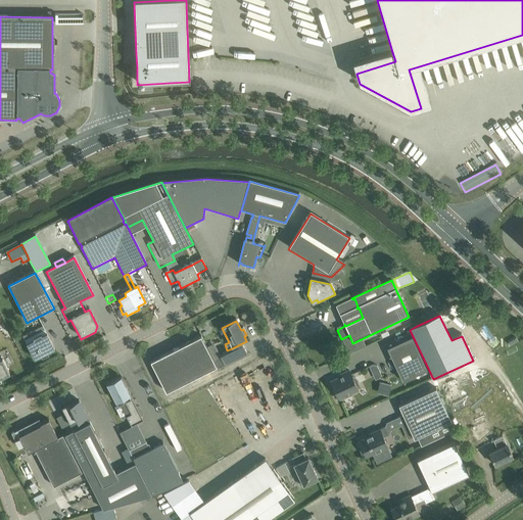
[(54,350),(47,335),(42,337),(41,336),(33,340),(34,341),(27,345),(35,361),(41,358),(42,359),(49,356),(48,353),(54,350)]
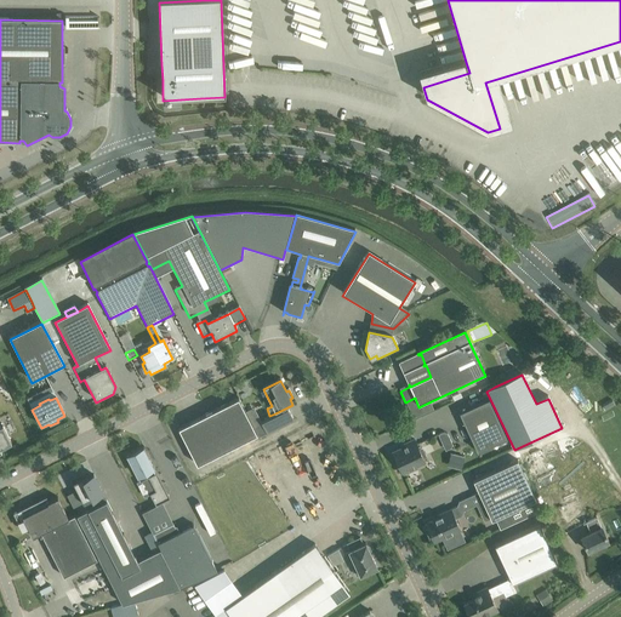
[(178,430),(198,467),(257,436),(239,400),(178,430)]
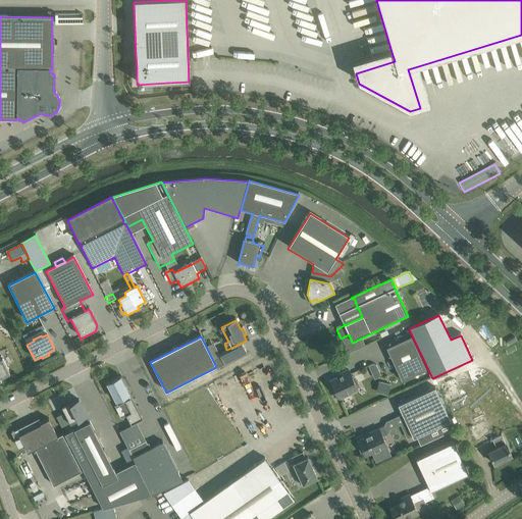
[(386,349),(402,382),(426,370),(411,338),(386,349)]
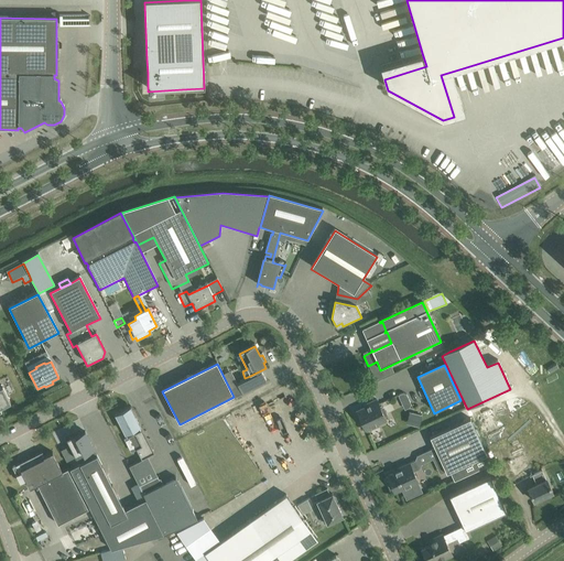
[(237,386),(242,397),(267,385),(261,374),(237,386)]
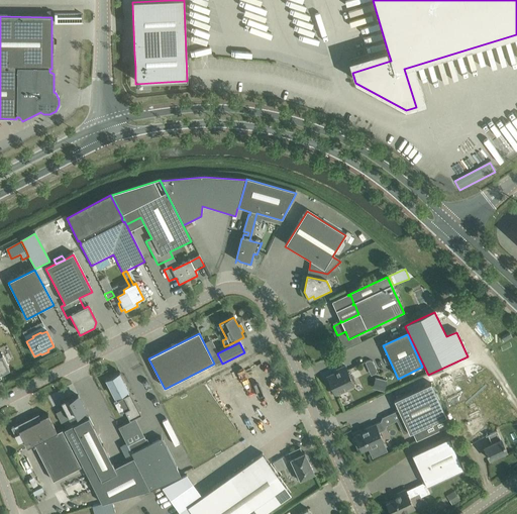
[(0,377),(0,378),(0,376),(10,371),(8,368),(2,356),(0,357),(0,356),(0,377)]
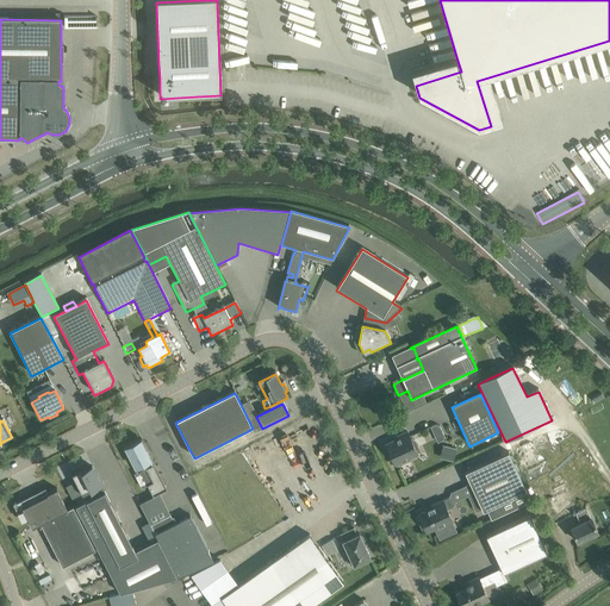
[(430,431),(439,443),(444,439),(436,426),(430,431)]
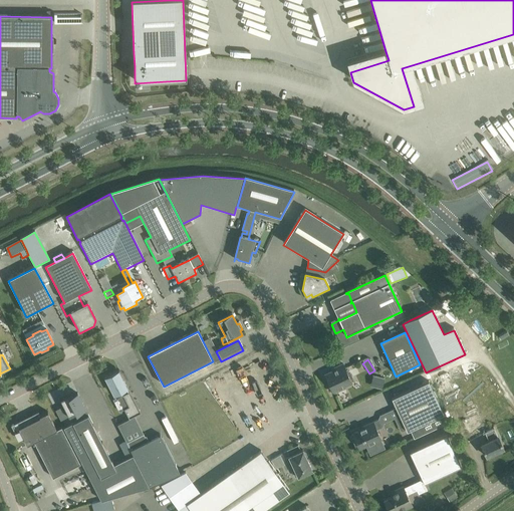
[(325,376),(332,394),(336,392),(336,394),(345,390),(344,388),(351,385),(343,366),(337,369),(338,370),(325,376)]
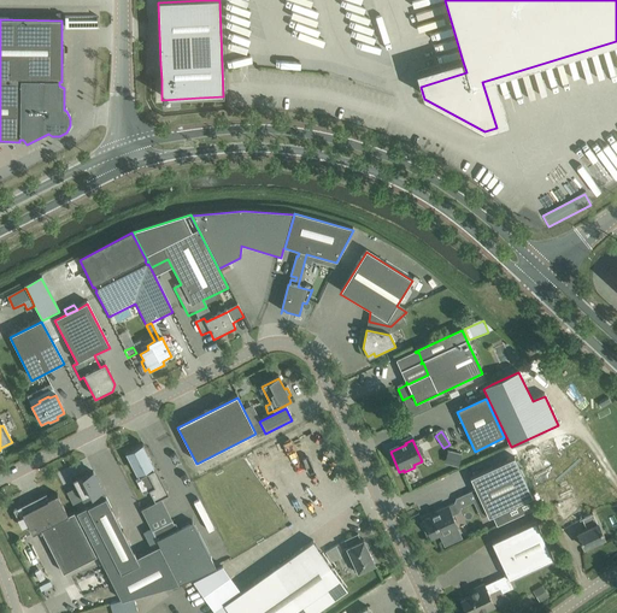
[(145,448),(137,449),(125,454),(139,481),(147,477),(154,490),(148,493),(154,505),(169,497),(145,448)]
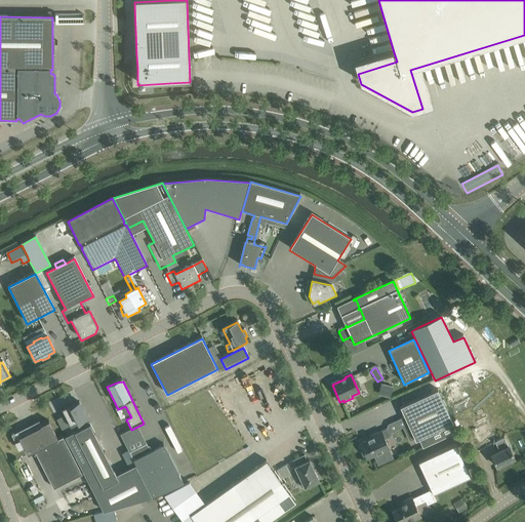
[(384,387),(380,397),(390,400),(393,389),(384,387)]
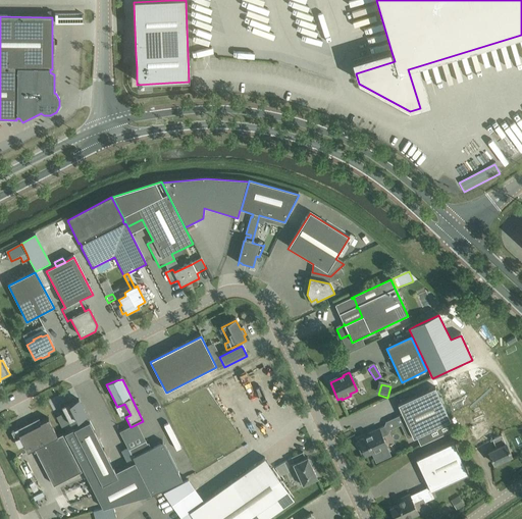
[(413,439),(416,438),(420,448),(455,431),(435,390),(398,406),(413,439)]
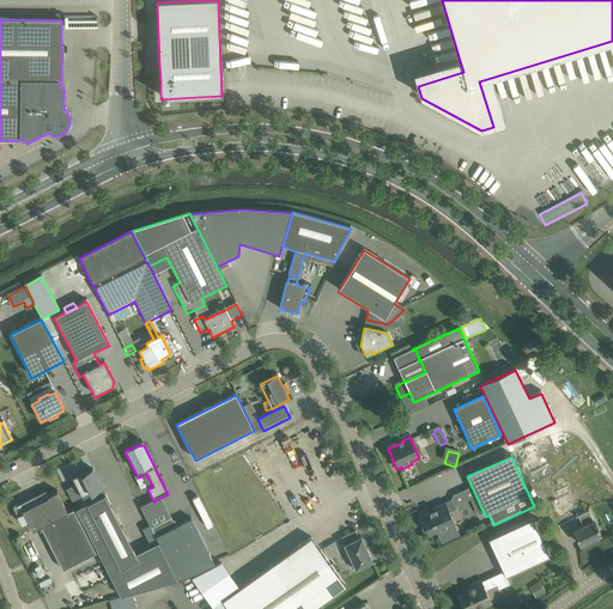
[(77,501),(95,492),(86,474),(80,477),(79,475),(66,481),(77,501)]
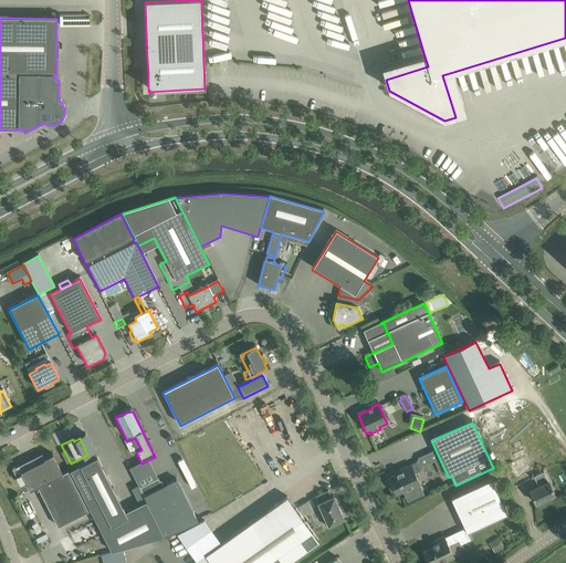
[(12,470),(21,487),(27,483),(31,491),(38,488),(59,529),(88,513),(67,472),(63,475),(53,456),(45,460),(42,455),(12,470)]
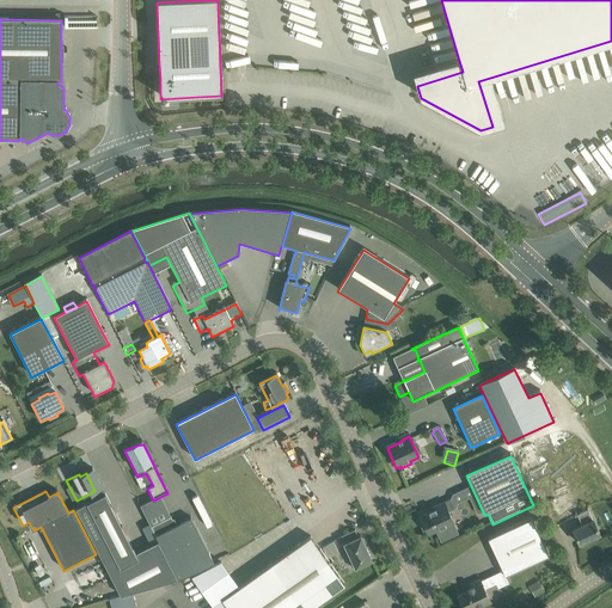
[(75,510),(121,599),(177,582),(158,544),(135,556),(105,496),(75,510)]
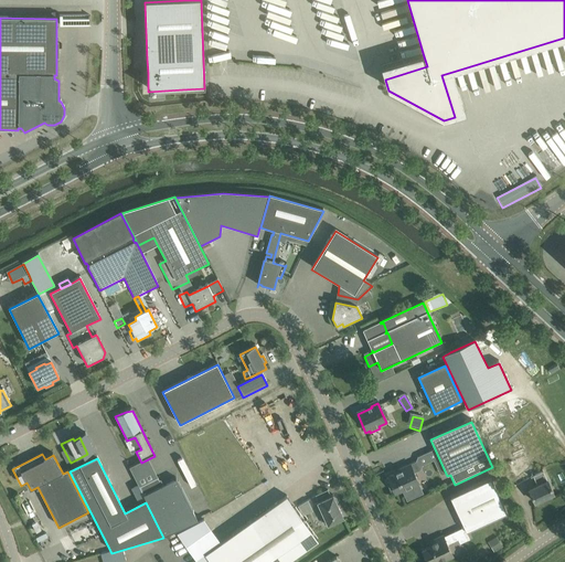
[(387,485),(391,491),(393,490),(395,496),(402,492),(407,502),(423,496),(418,485),(414,475),(420,473),(416,464),(411,467),(411,466),(397,473),(398,475),(387,479),(390,484),(387,485)]
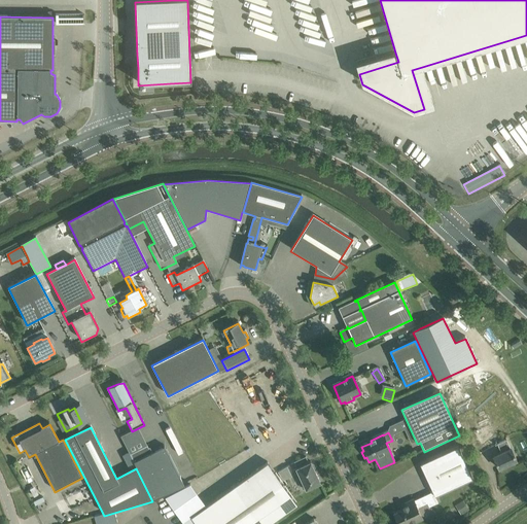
[(147,447),(130,456),(153,501),(184,488),(199,481),(178,441),(151,454),(147,447)]
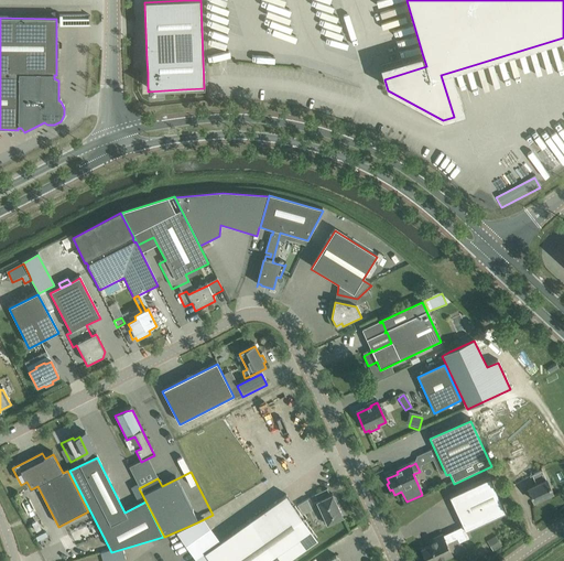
[(528,491),(533,504),(553,495),(542,473),(534,476),(539,485),(528,491)]
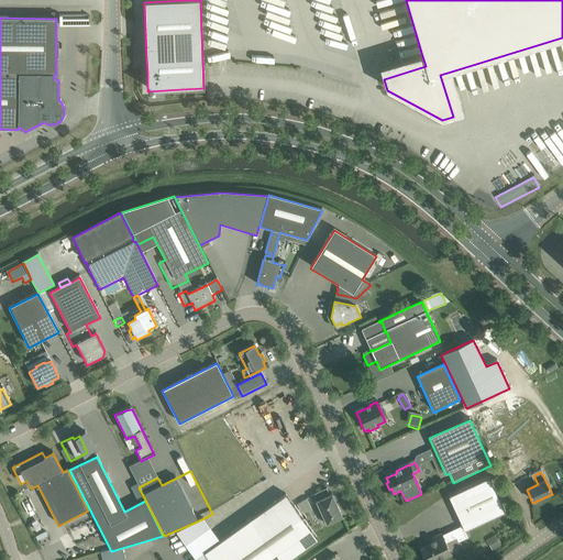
[(449,497),(464,531),(505,513),(488,479),(449,497)]
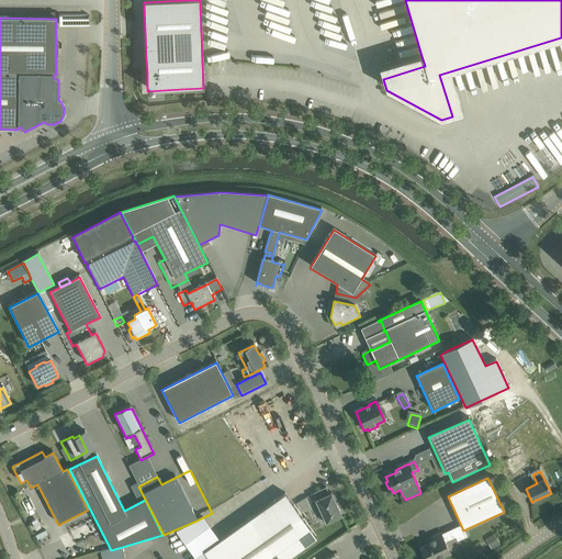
[(327,523),(328,524),(335,521),(334,520),(341,516),(330,494),(328,495),(326,490),(314,495),(316,501),(316,502),(318,506),(315,507),(318,516),(322,514),(326,523),(327,523)]
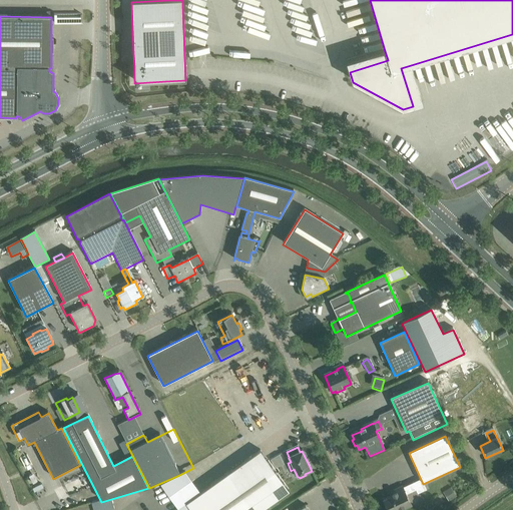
[(200,494),(179,509),(262,509),(289,491),(269,463),(268,463),(261,452),(200,494)]
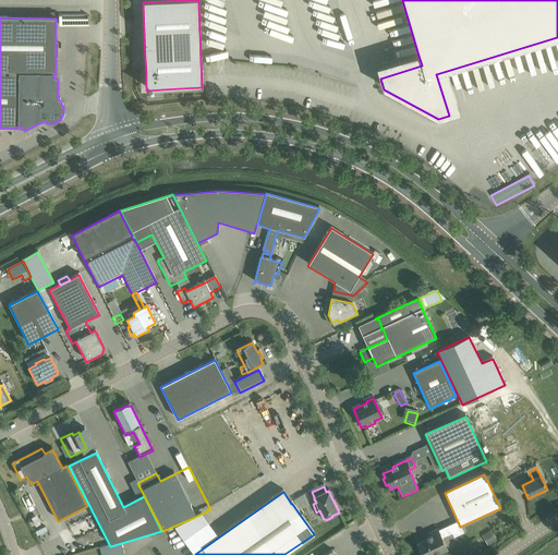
[(303,497),(294,503),(301,511),(308,507),(303,497)]
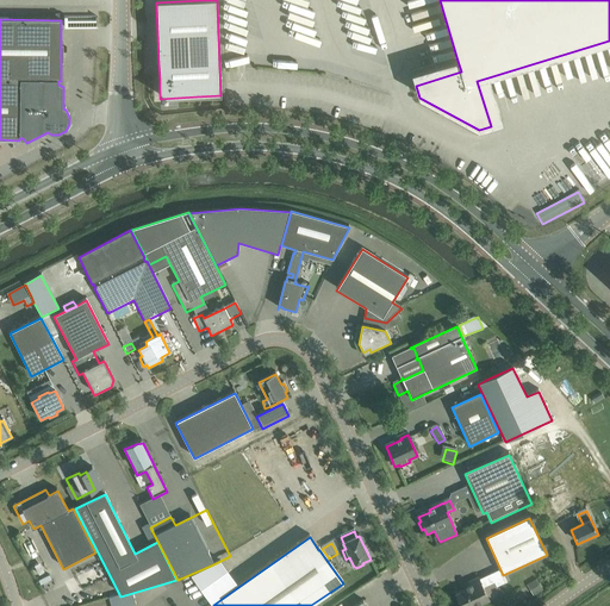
[(495,585),(491,579),(480,583),(479,580),(454,592),(460,605),(480,605),(477,598),(485,594),(483,589),(495,585)]
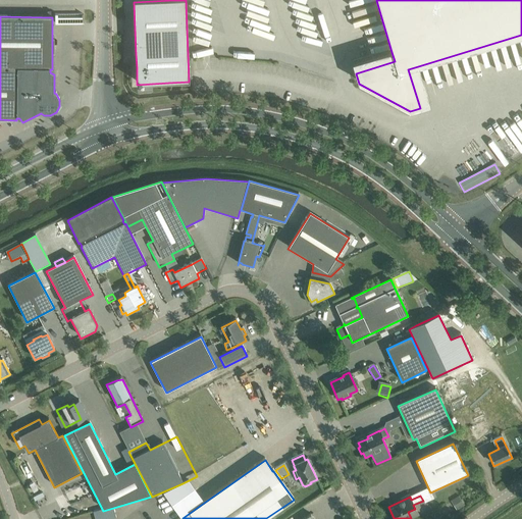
[(102,510),(92,513),(93,518),(105,518),(102,510)]
